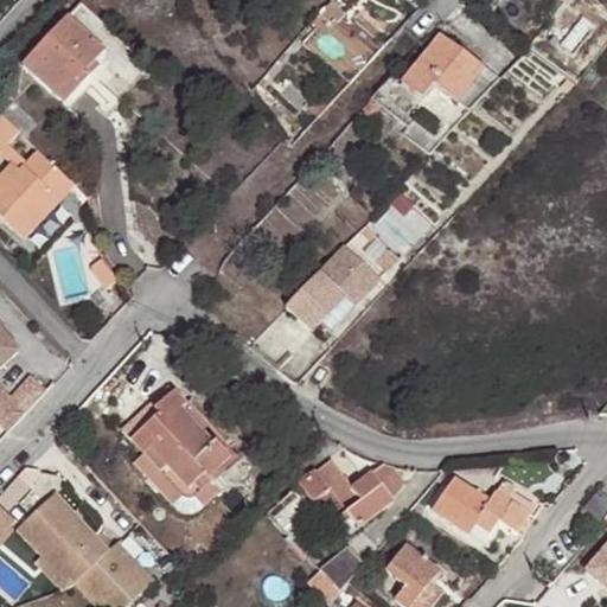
[(91,77),(100,69),(110,56),(71,20),(26,69),(70,110),(96,82),(91,77)]
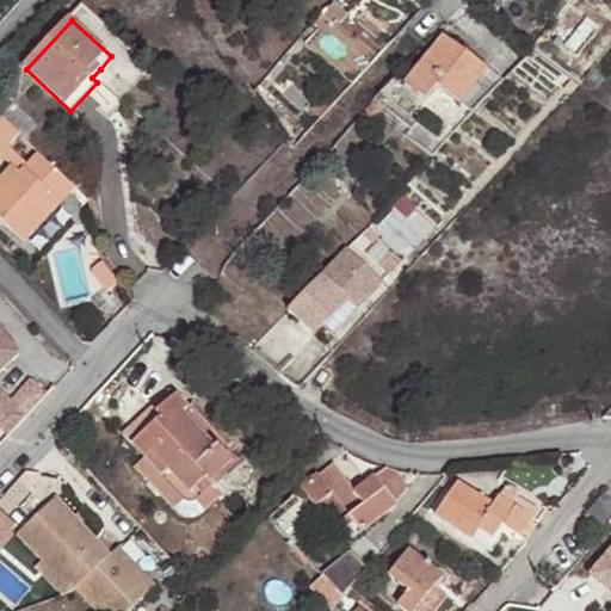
[(432,87),(468,117),(497,84),(439,36),(396,87),(417,105),(432,87)]
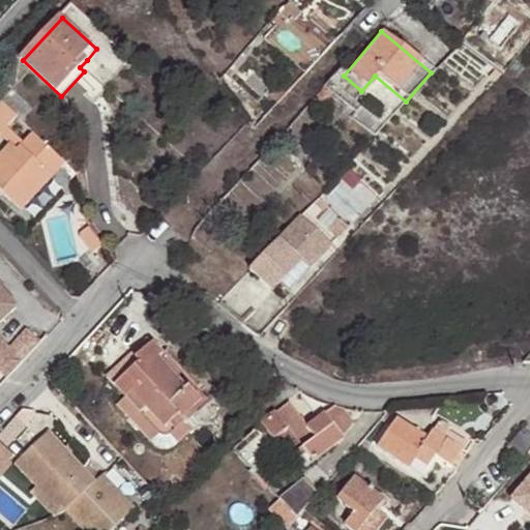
[(91,64),(87,60),(80,67),(84,71),(91,64)]
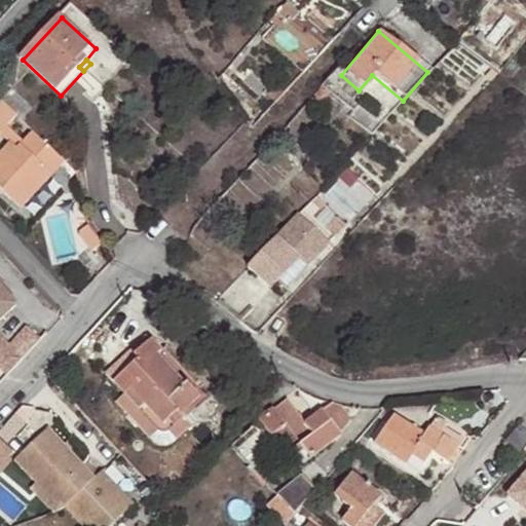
[(0,144),(19,123),(5,111),(0,115),(0,144)]
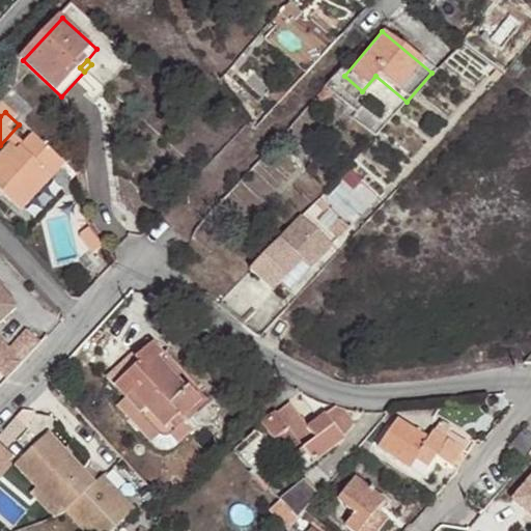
[(58,159),(30,133),(15,150),(8,144),(0,152),(0,192),(19,208),(50,175),(47,173),(49,171),(48,169),(58,159)]
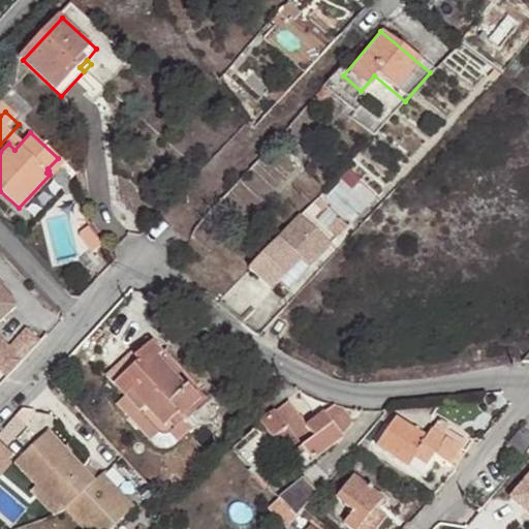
[(290,242),(265,273),(289,293),(296,285),(315,262),(324,270),(344,247),(309,218),(301,228),(290,242)]
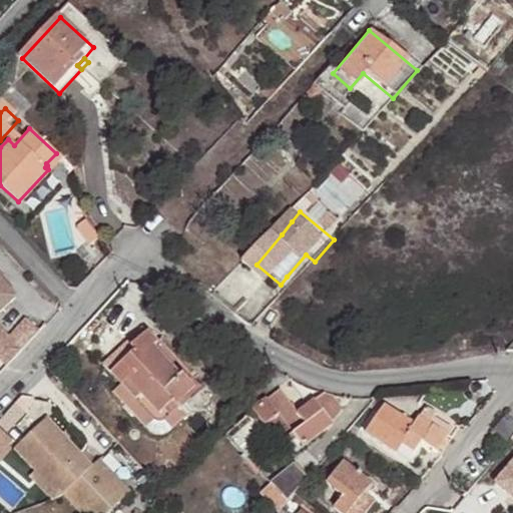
[(89,245),(101,237),(86,218),(78,224),(77,226),(77,230),(89,245)]
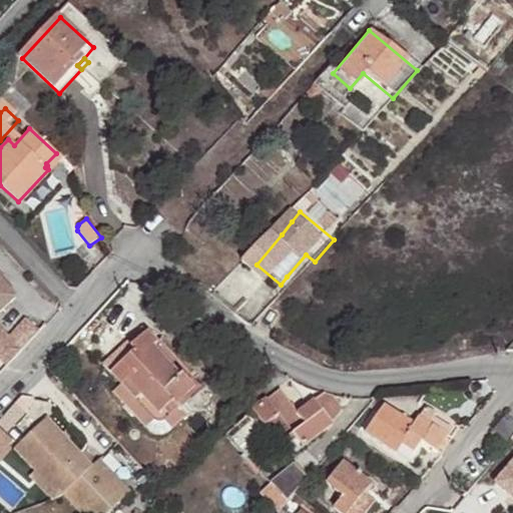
[(0,308),(12,298),(0,284),(0,308)]
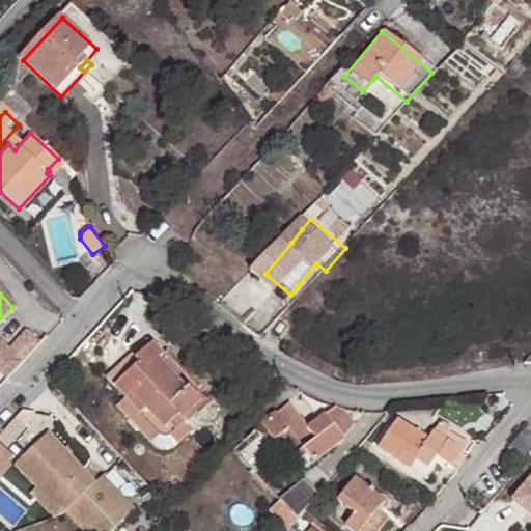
[(21,360),(38,342),(21,324),(3,342),(21,360)]
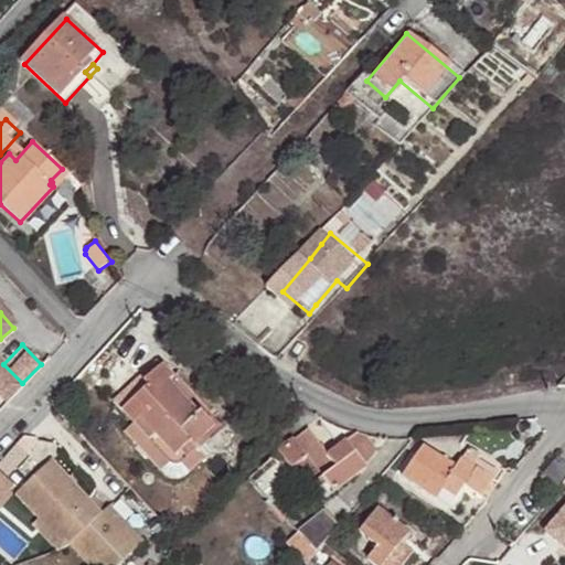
[(0,383),(11,395),(22,383),(3,364),(0,360),(0,383)]
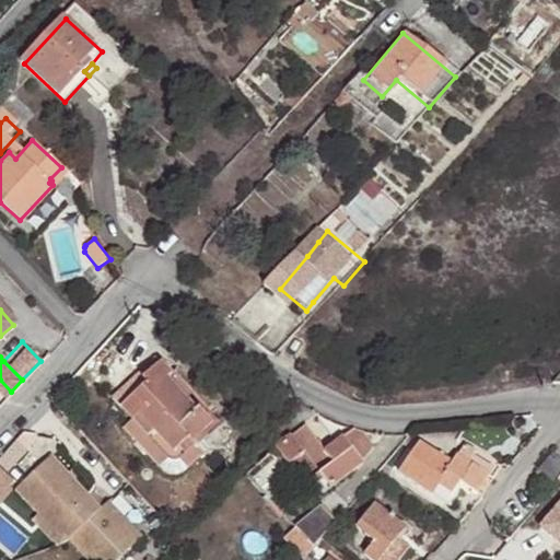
[(177,450),(201,427),(203,429),(219,415),(207,401),(203,405),(173,374),(178,370),(166,357),(147,374),(152,381),(126,406),(138,418),(129,427),(163,463),(173,458),(177,450)]
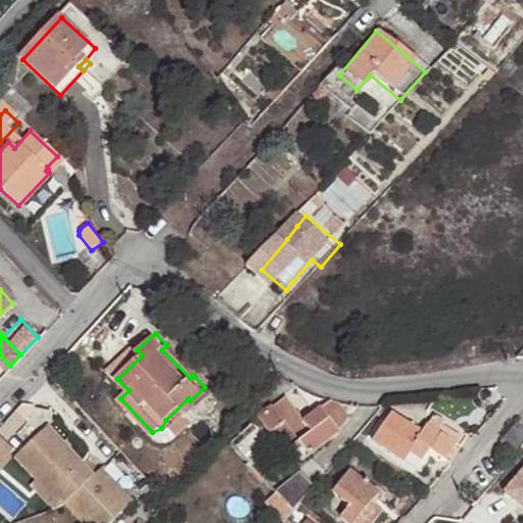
[(308,454),(339,427),(320,403),(303,419),(283,394),(255,417),(271,434),(283,424),(308,454)]
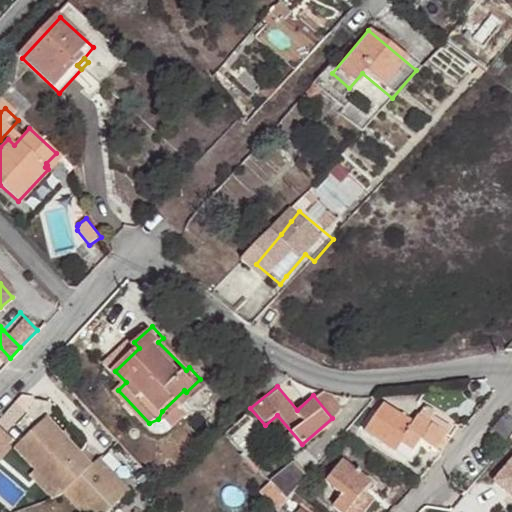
[(189,395),(186,392),(184,390),(162,411),(158,419),(161,420),(164,420),(167,418),(189,395)]
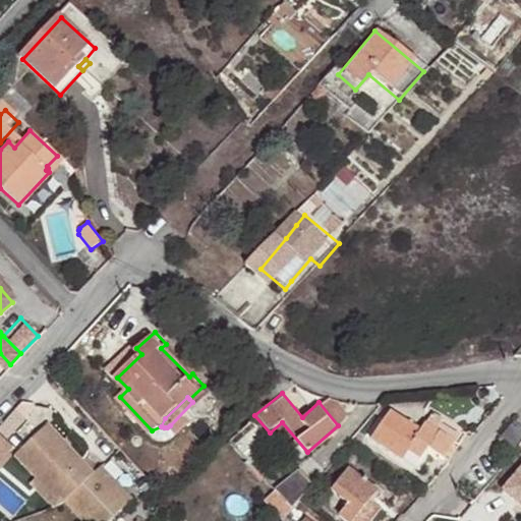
[(409,446),(421,454),(426,445),(443,455),(453,438),(425,420),(420,427),(390,408),(371,436),(403,456),(409,446)]
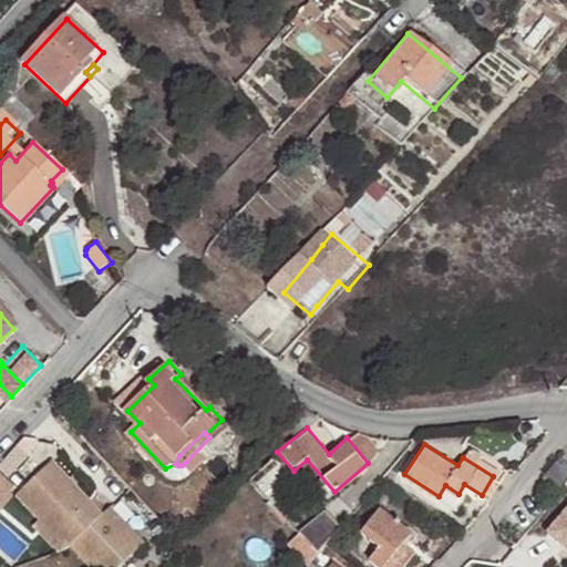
[(52,462),(14,494),(39,519),(65,548),(70,544),(102,515),(52,462)]
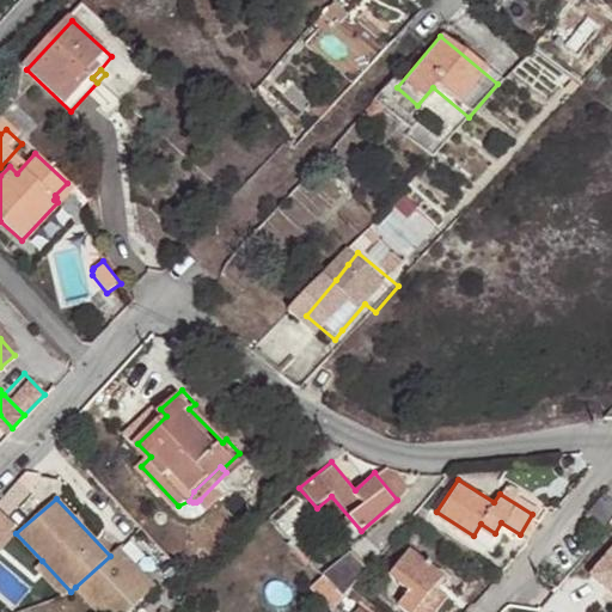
[(488,544),(495,533),(481,524),(473,536),(488,544)]
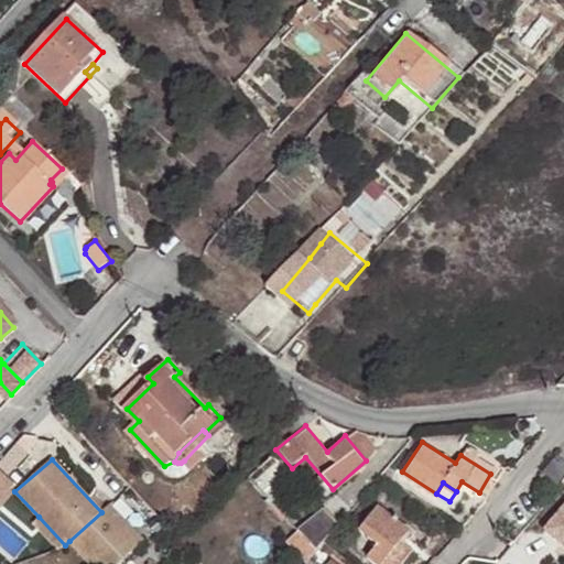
[(563,502),(542,529),(563,546),(563,502)]
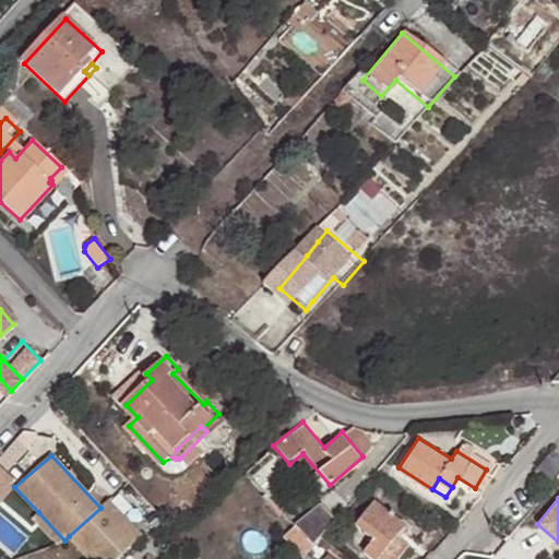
[(100,508),(69,536),(90,558),(120,558),(139,544),(122,526),(128,520),(109,500),(100,508)]
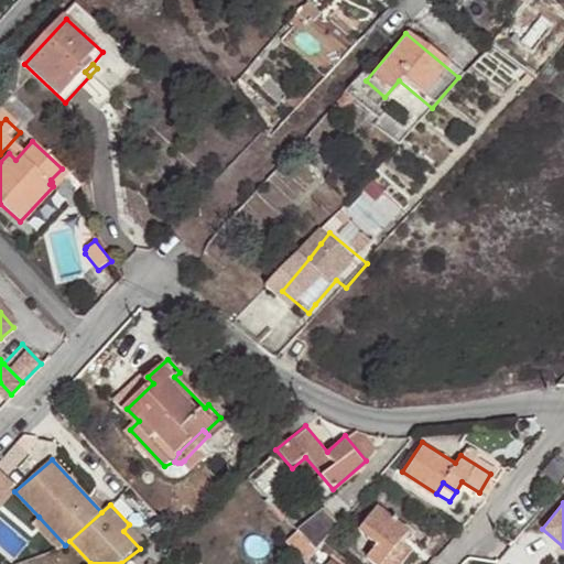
[(403,540),(411,530),(381,505),(360,529),(377,544),(368,556),(377,563),(402,563),(414,550),(403,540)]
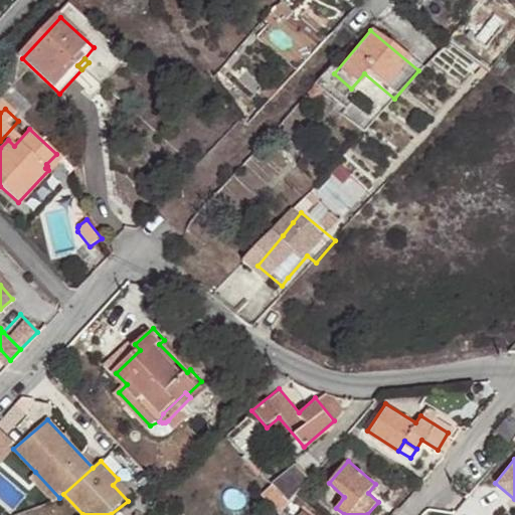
[(292,499),(296,494),(311,476),(295,462),(275,484),(292,499)]
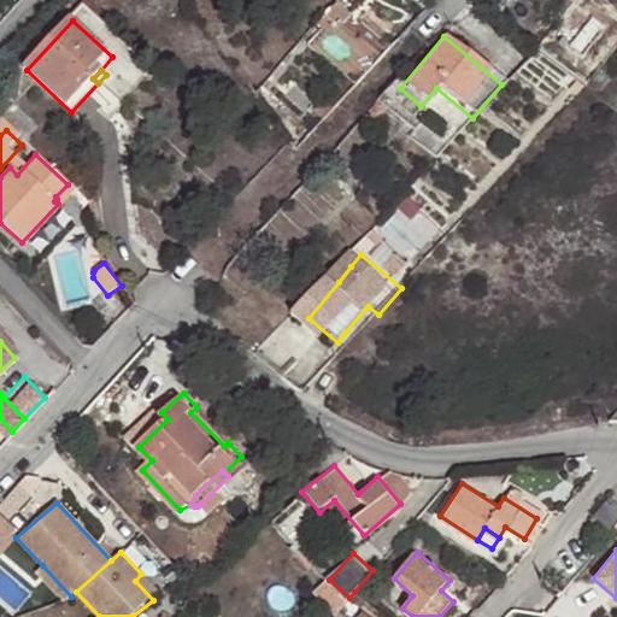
[(60,600),(71,597),(42,565),(35,574),(60,600)]
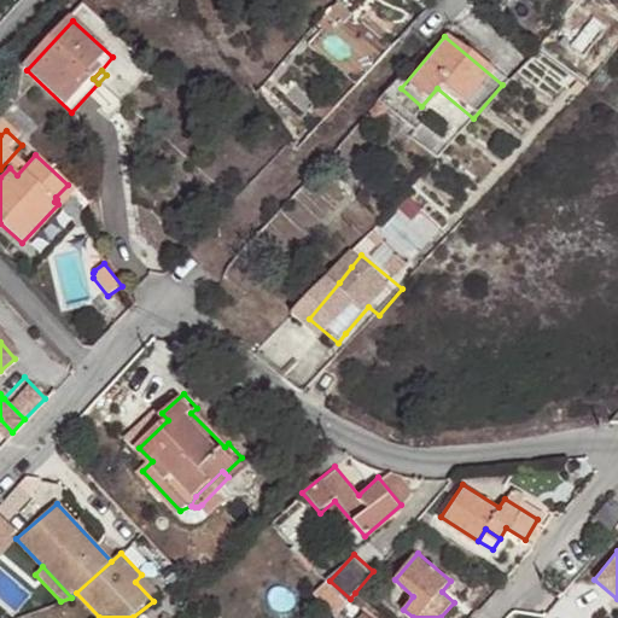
[(135,582),(153,601),(159,594),(141,575),(135,582)]
